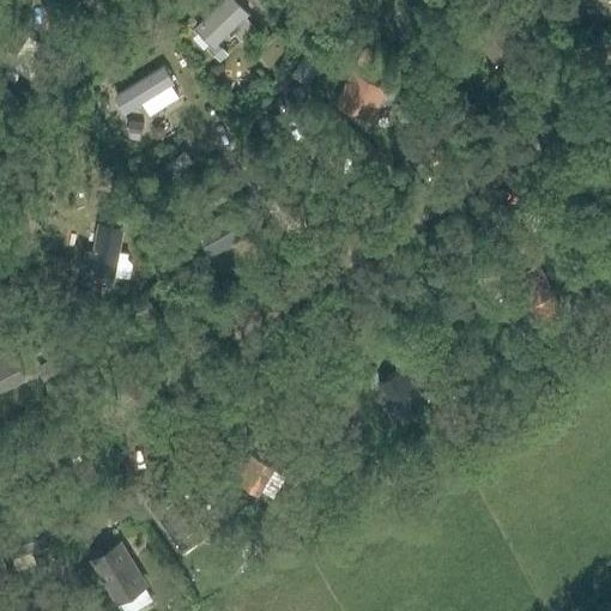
[(72,0),(82,11),(94,1),(91,0),(72,0)]
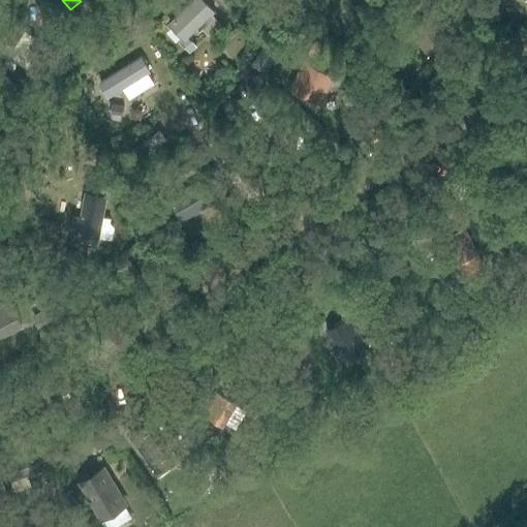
[(200,0),(194,0),(167,26),(181,41),(180,42),(189,53),(219,25),(211,17),(213,13),(200,0)]
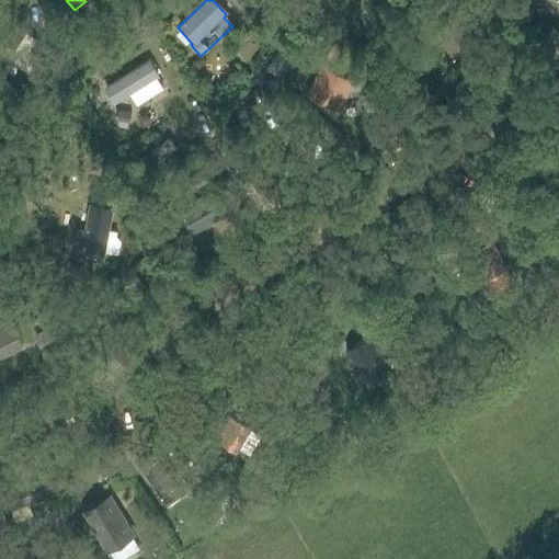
[(87,18),(79,24),(83,31),(92,24),(87,18)]
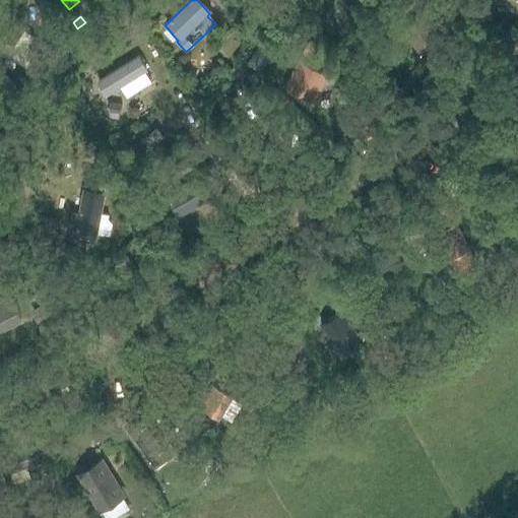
[(308,44),(302,55),(313,61),(319,50),(308,44)]
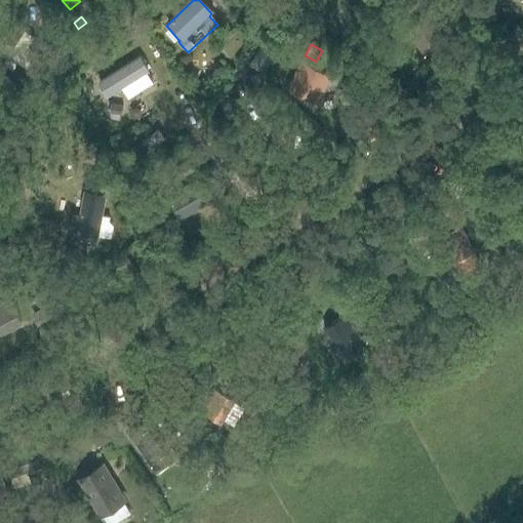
[(260,49),(248,68),(259,75),(272,56),(260,49)]
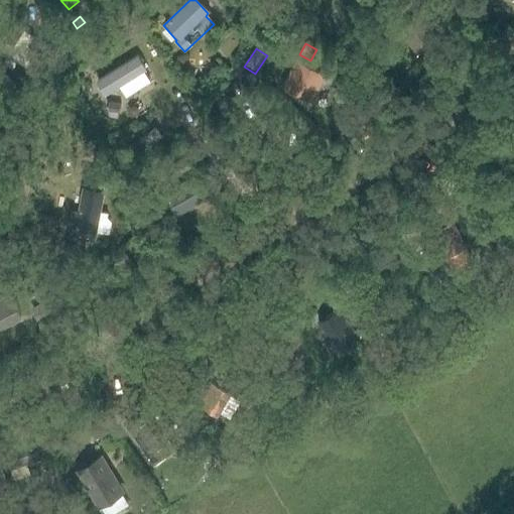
[(295,58),(280,86),(310,102),(326,76),(295,58)]
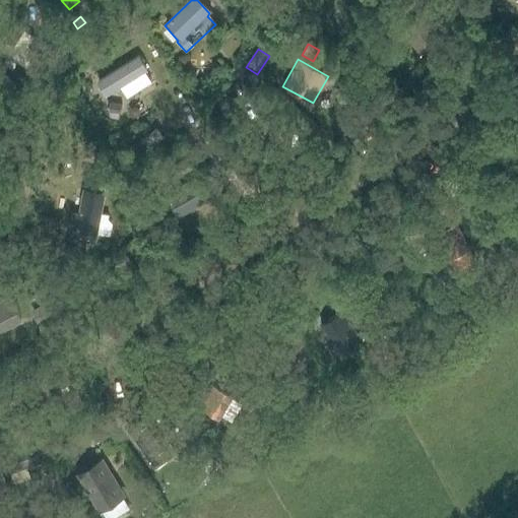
[(136,60),(100,83),(109,98),(145,74),(136,60)]
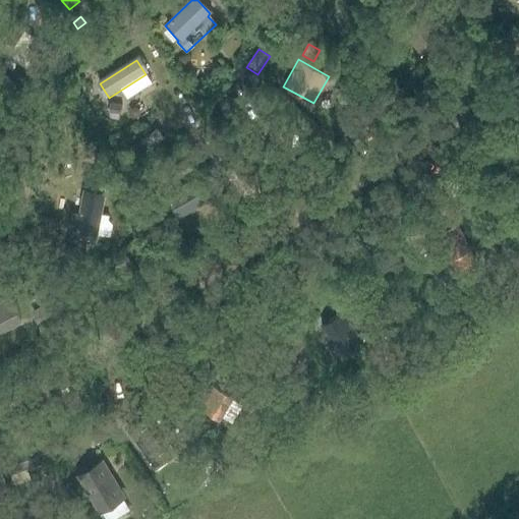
[(6,80),(0,88),(0,92),(5,96),(13,87),(6,80)]
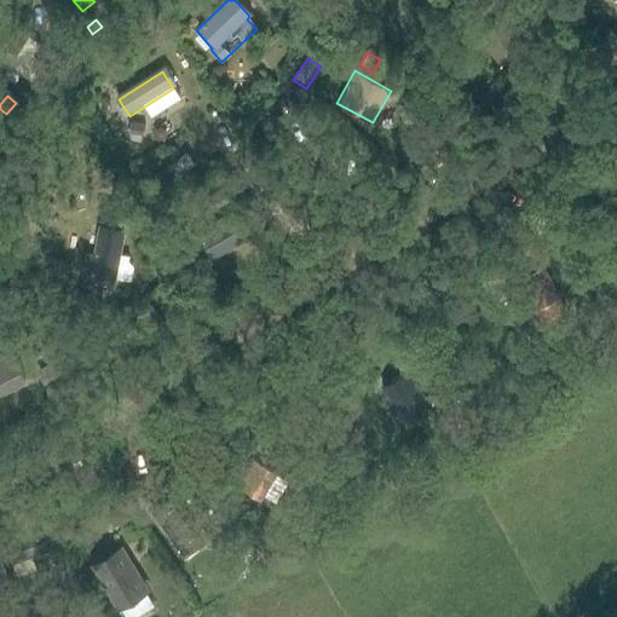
[(130,125),(128,134),(142,137),(143,126),(130,125)]
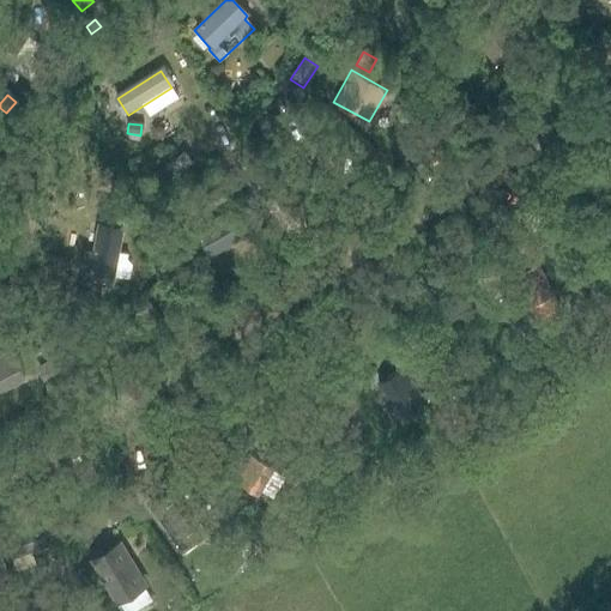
[(219,194),(206,201),(210,210),(223,203),(219,194)]
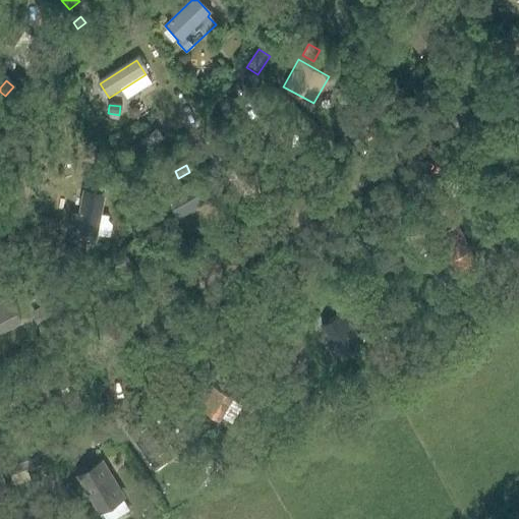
[(194,179),(165,198),(178,218),(208,198),(194,179)]
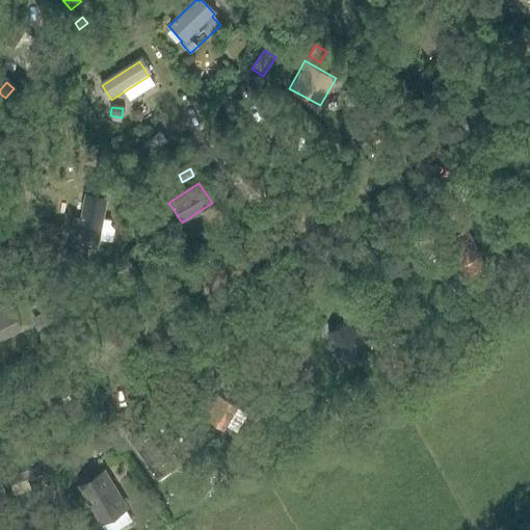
[(100,241),(107,199),(84,194),(80,218),(73,217),(70,235),(100,241)]
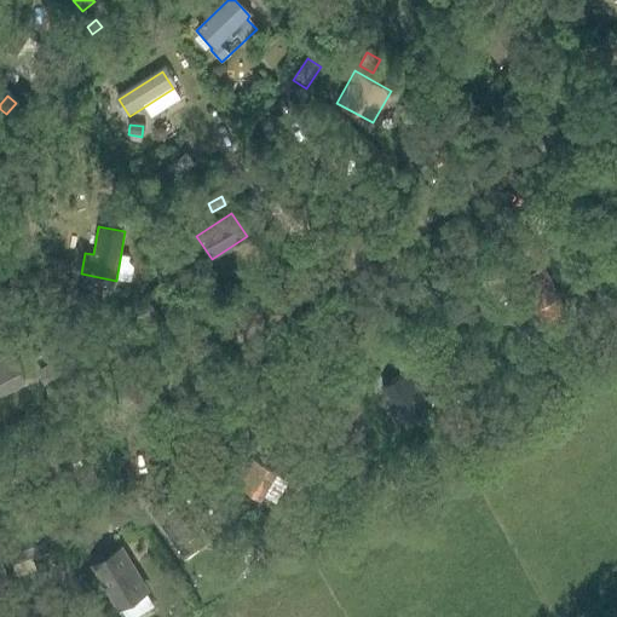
[(65,283),(65,261),(50,261),(50,283),(65,283)]
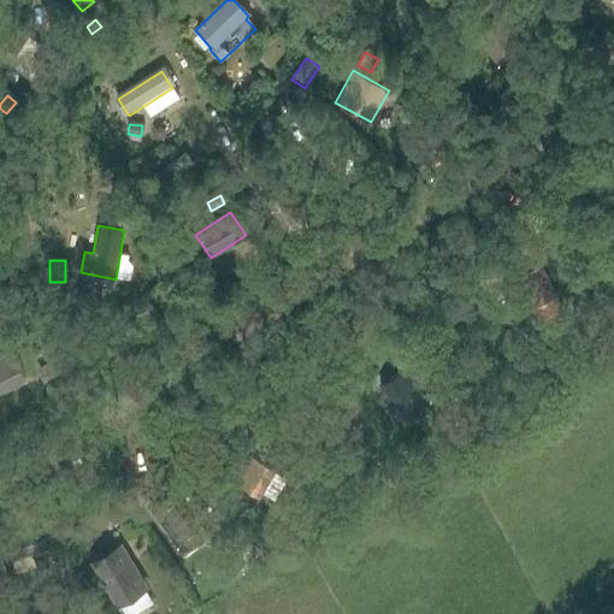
[(514,276),(527,310),(554,299),(541,265),(514,276)]
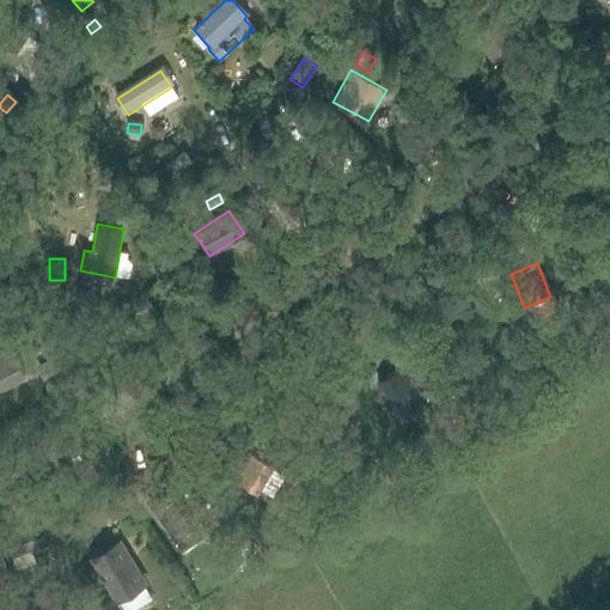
[(524,322),(513,327),(518,337),(529,333),(524,322)]
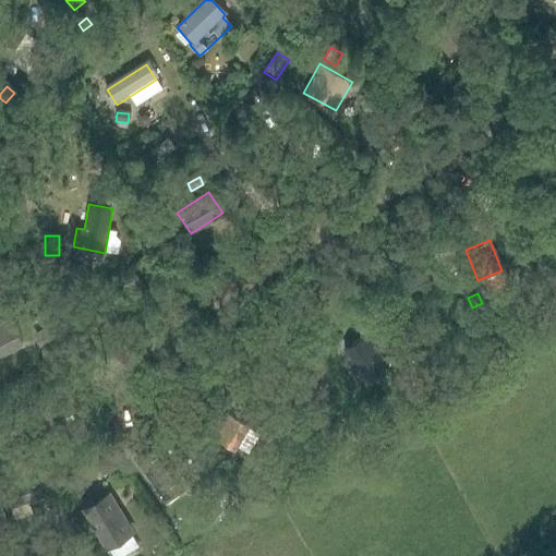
[(0,359),(23,348),(9,321),(0,324),(0,359)]
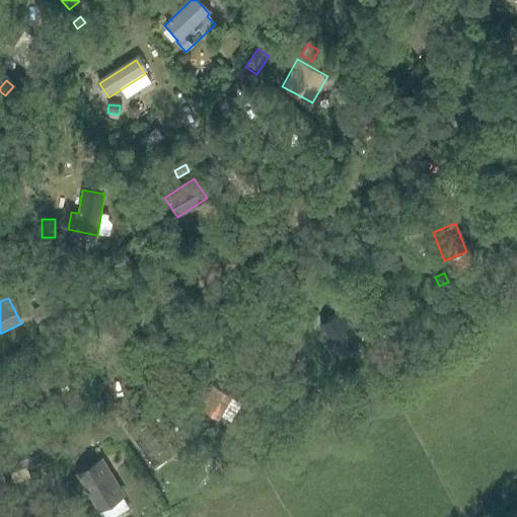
[(44,306),(31,312),(37,322),(49,316),(44,306)]
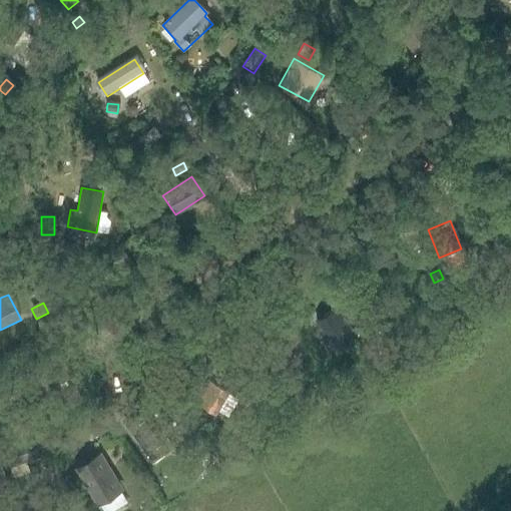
[(382,329),(376,321),(365,329),(371,336),(382,329)]
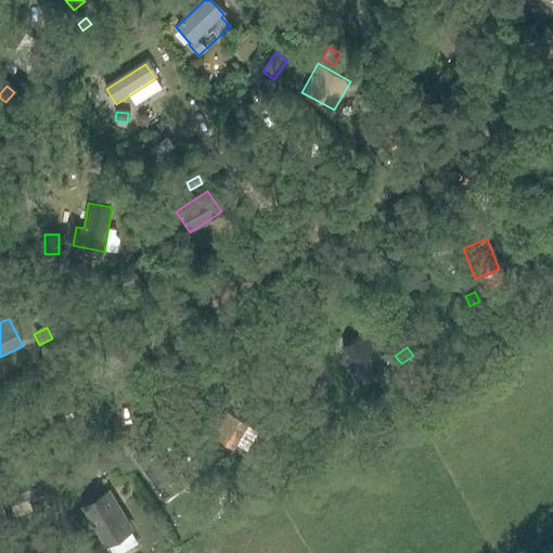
[(216,439),(233,449),(247,425),(226,413),(216,429),(220,433),(216,439)]
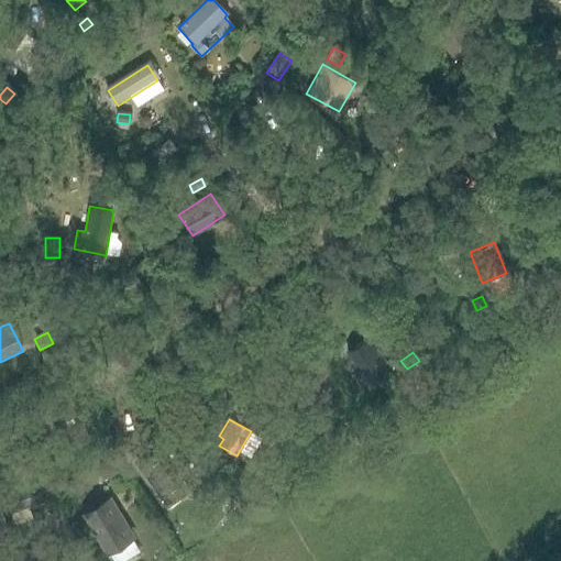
[(109,463),(97,471),(103,481),(116,473),(109,463)]
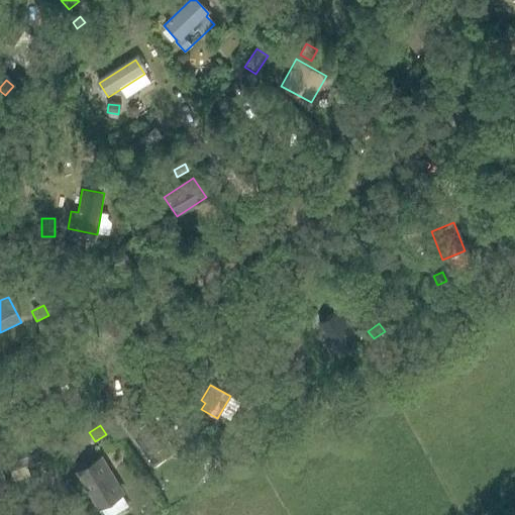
[(42,459),(36,442),(4,453),(14,480),(29,475),(25,466),(42,459)]
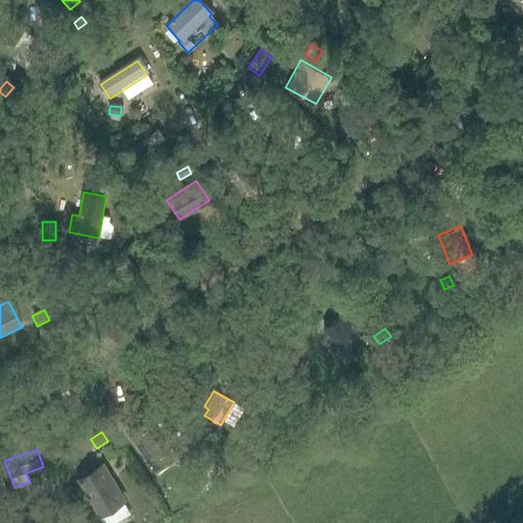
[(76,481),(99,519),(126,503),(103,465),(76,481)]
